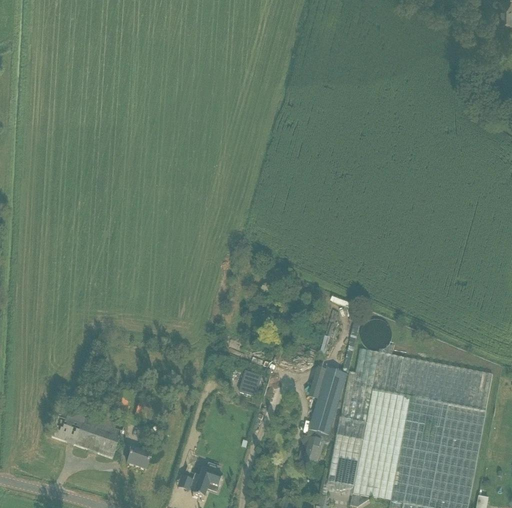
[(498,22),(511,21),(511,8),(511,0),(498,0),(498,22)]
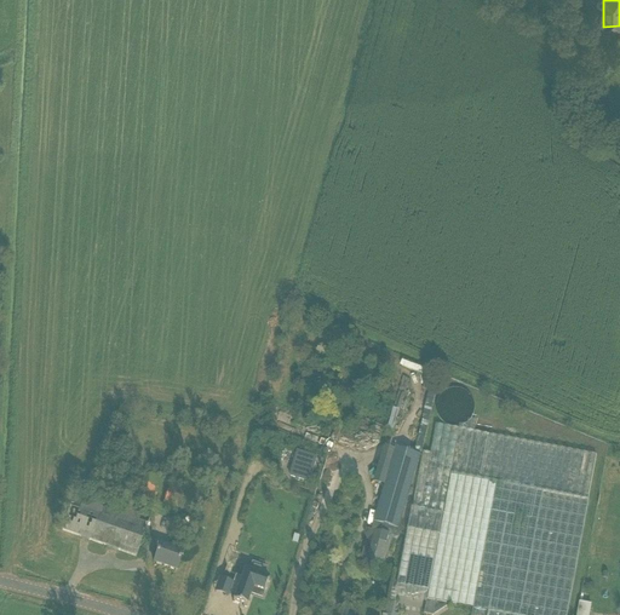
[(411,518),(397,582),(407,585),(408,591),(429,588),(426,599),(425,610),(434,611),(448,603),(449,601),(472,605),(470,614),(567,614),(590,496),(587,495),(596,450),(489,431),(436,420),(431,449),(423,448),(411,518)]
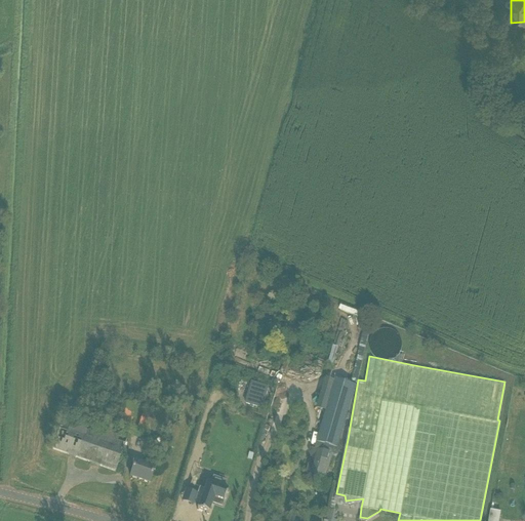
[(335,376),(316,444),(311,443),(310,448),(311,451),(306,470),(326,475),(332,451),(337,453),(339,446),(337,445),(356,383),(335,376)]
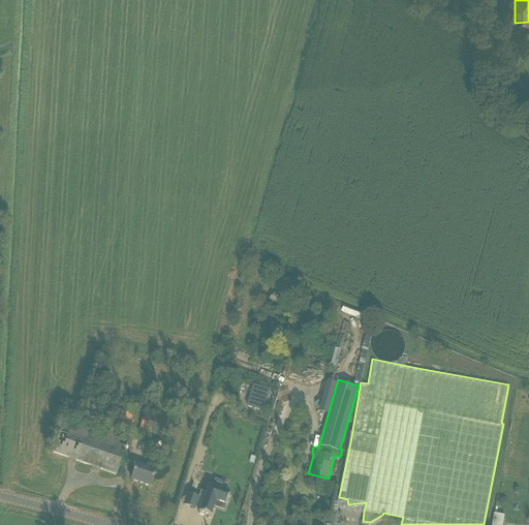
[(253,382),(247,403),(265,408),(271,388),(253,382)]
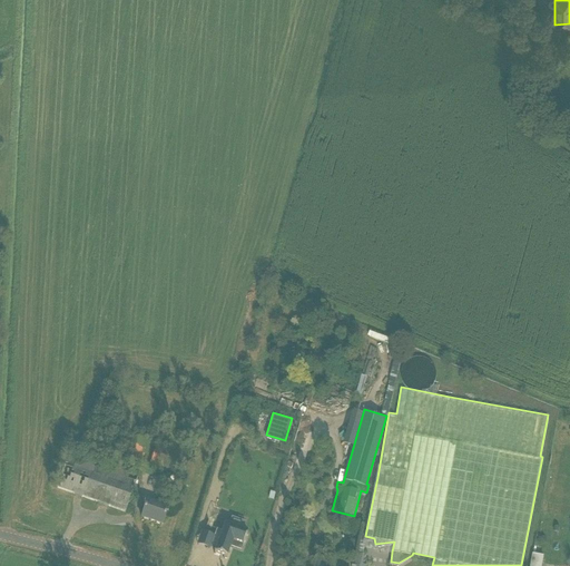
[(139,464),(147,439),(128,433),(121,458),(139,464)]
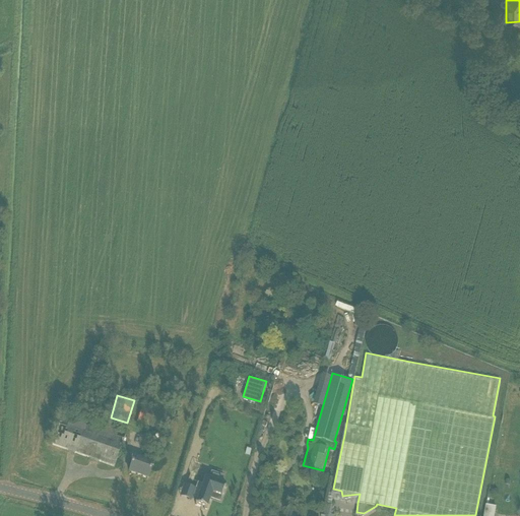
[(174,412),(142,402),(137,420),(168,430),(174,412)]
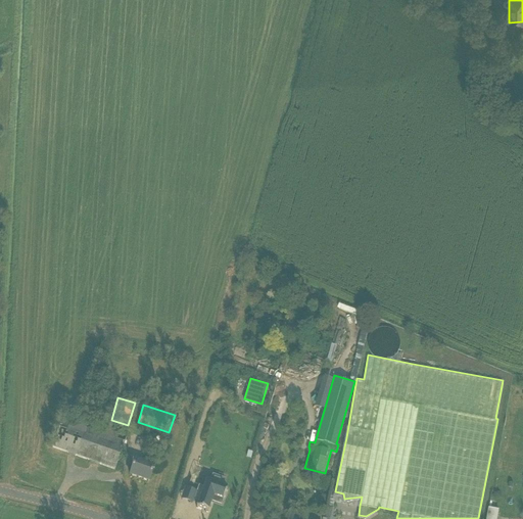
[(114,466),(119,457),(127,432),(64,410),(52,444),(114,466)]
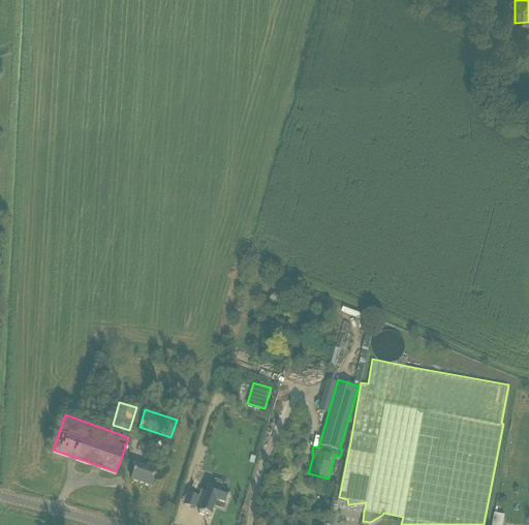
[(162,456),(157,454),(150,452),(148,459),(160,463),(162,456)]
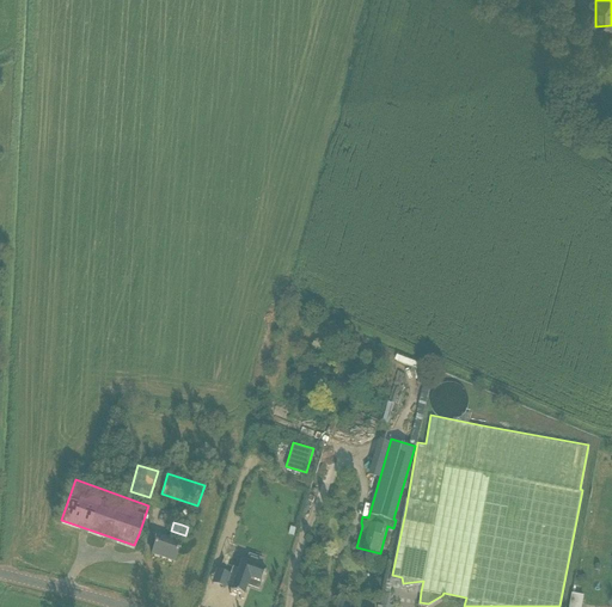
[(159,533),(155,540),(152,552),(173,559),(181,540),(159,533)]
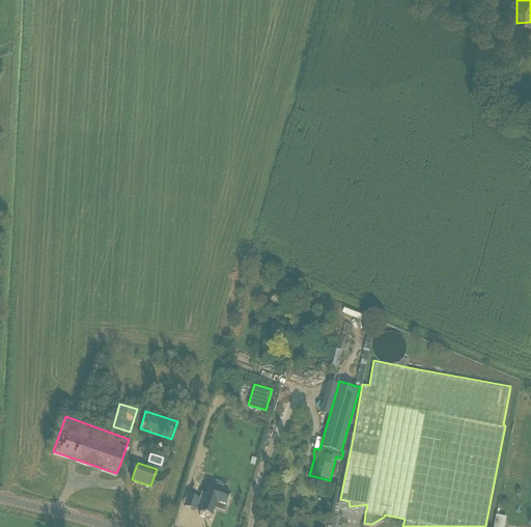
[(225,491),(228,483),(216,479),(214,487),(210,484),(206,492),(201,490),(196,503),(201,505),(199,512),(211,517),(217,501),(226,504),(230,493),(225,491)]
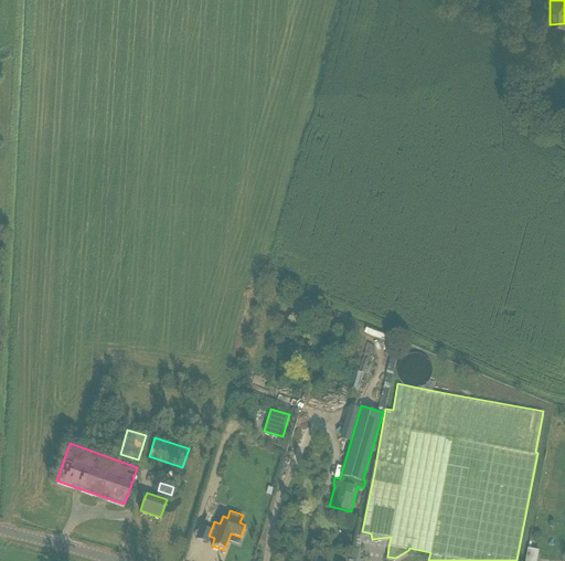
[(351,560),(350,560),(354,560),(356,556),(359,546),(353,546),(351,554),(350,554),(349,560),(351,560)]
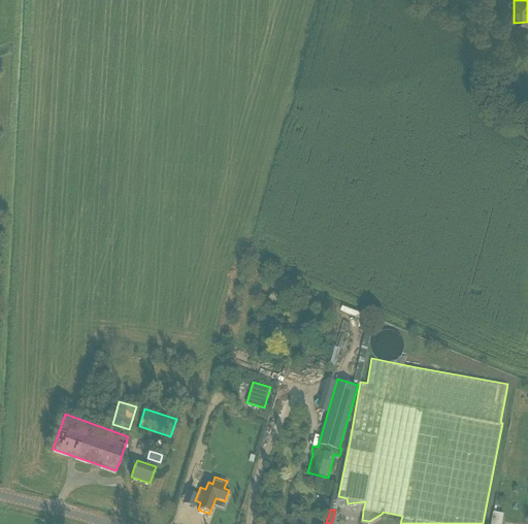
[(493,511),(490,523),(501,523),(503,512),(493,511)]
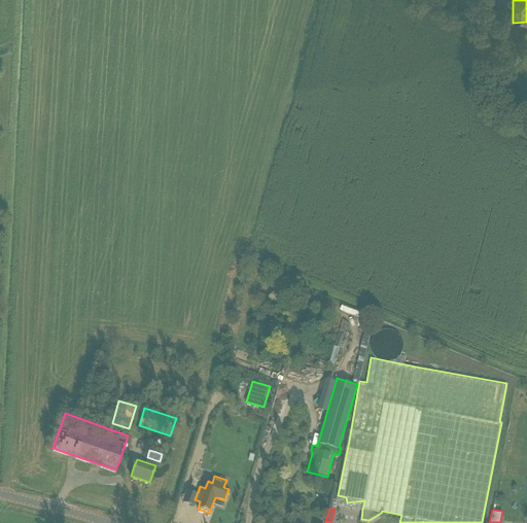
[(293,512),(290,522),(300,522),(303,515),(293,512)]
